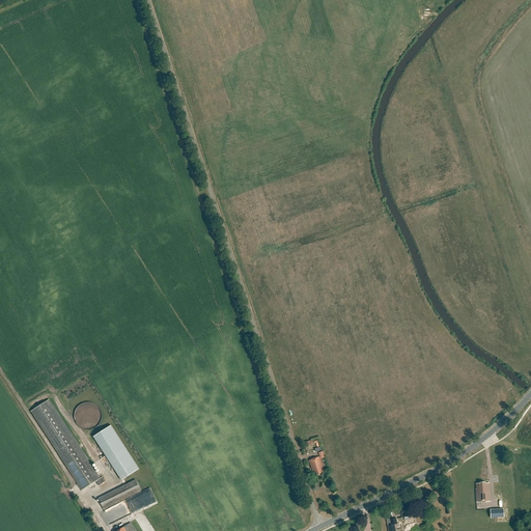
[(49,400),(31,412),(82,491),(96,481),(99,486),(106,482),(103,477),(100,479),(49,400)]
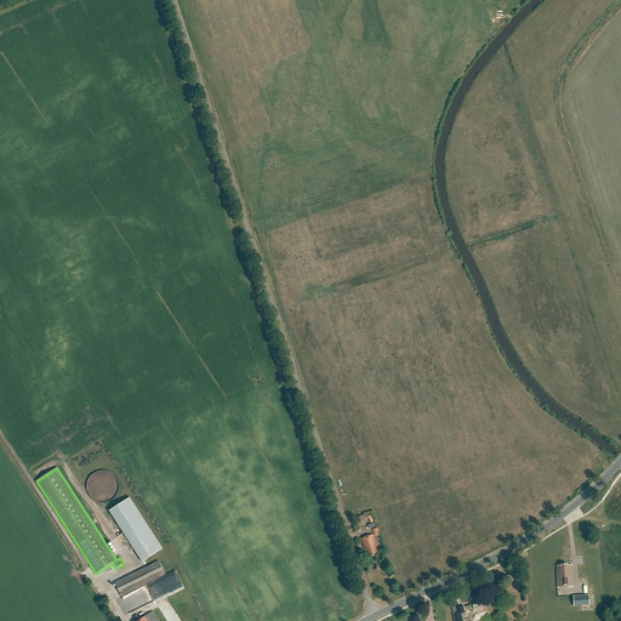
[(117,474),(96,473),(96,478),(90,478),(90,486),(90,491),(97,493),(96,500),(107,501),(107,495),(115,496),(117,474)]
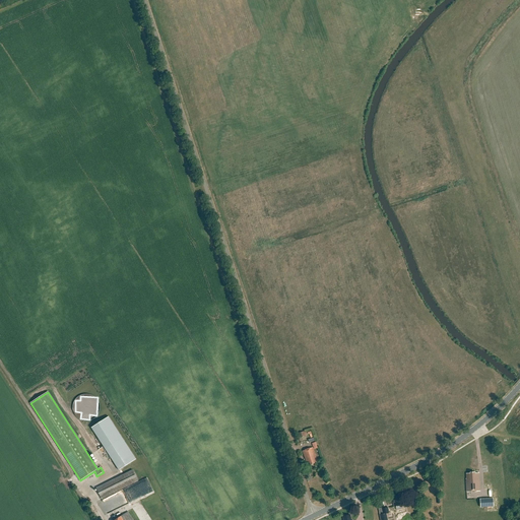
[(119,470),(136,459),(109,416),(91,428),(119,470)]
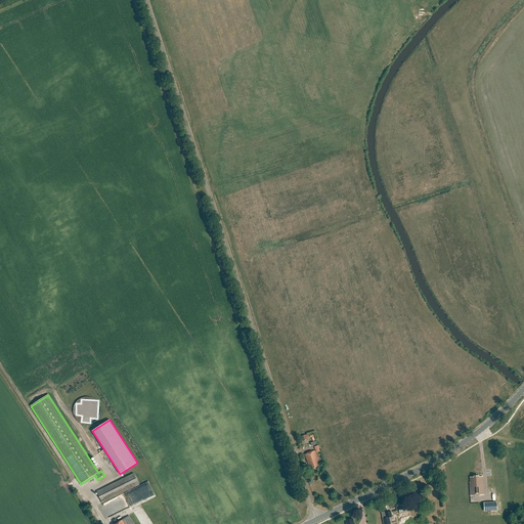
[(317,468),(317,467),(320,466),(315,451),(305,454),(310,470),(317,468)]
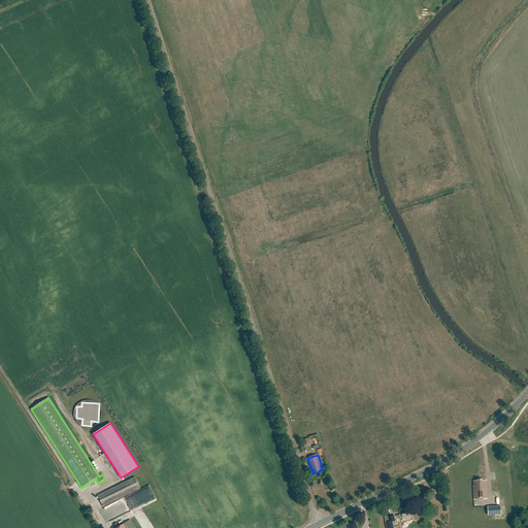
[(135,477),(98,496),(103,507),(141,489),(135,477)]
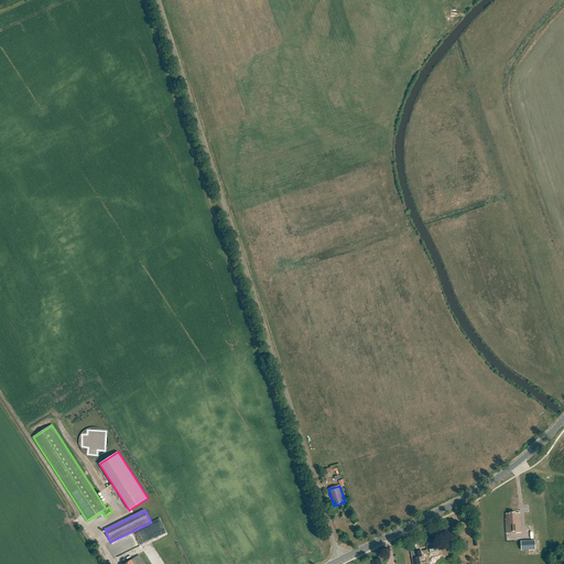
[(507,514),(507,519),(506,519),(507,533),(520,532),(519,513),(516,513),(516,512),(511,513),(511,514),(507,514)]
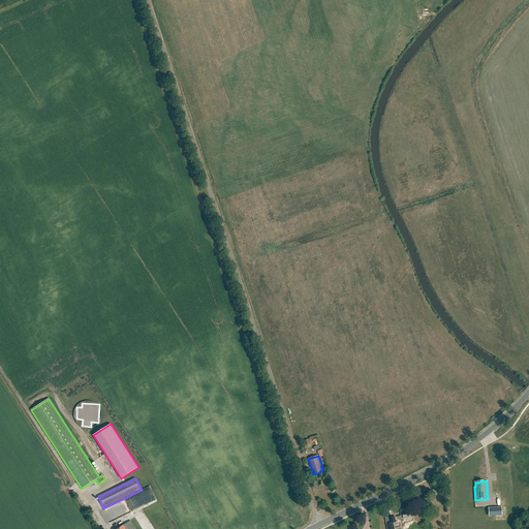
[(406,499),(400,501),(401,505),(400,505),(402,516),(410,514),(407,503),(407,504),(406,499)]
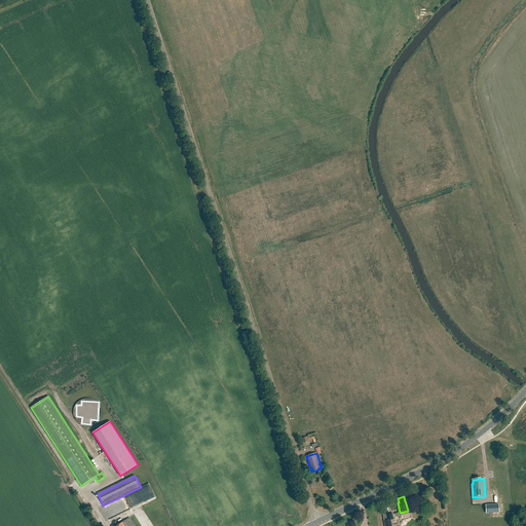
[(498,504),(486,504),(486,513),(499,513),(498,504)]
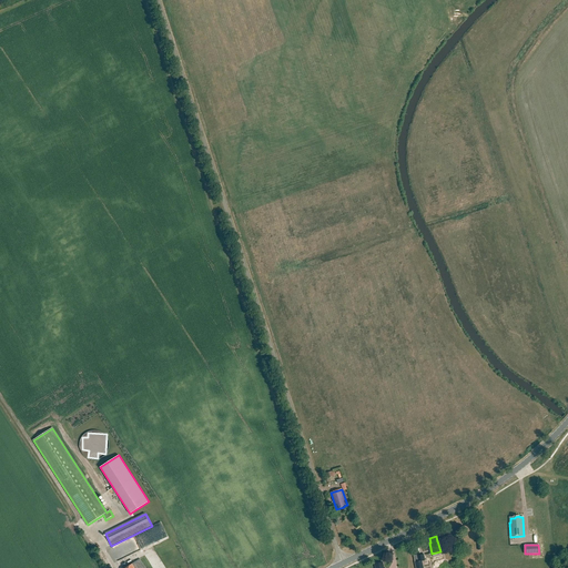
[(149,556),(154,567),(158,566),(162,564),(156,553),(149,556)]
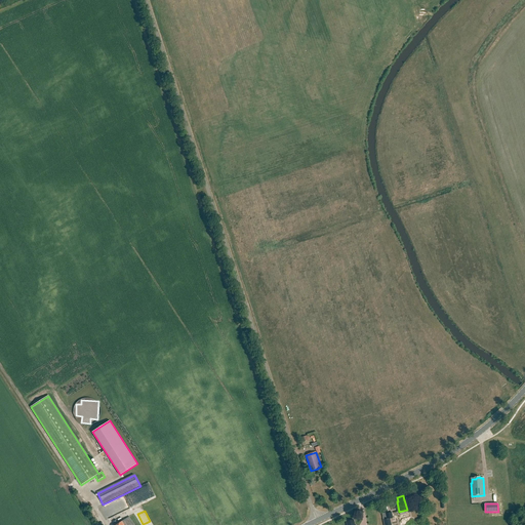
[(393,518),(391,512),(386,514),(387,519),(384,520),(384,524),(391,524),(390,519),(393,518)]
